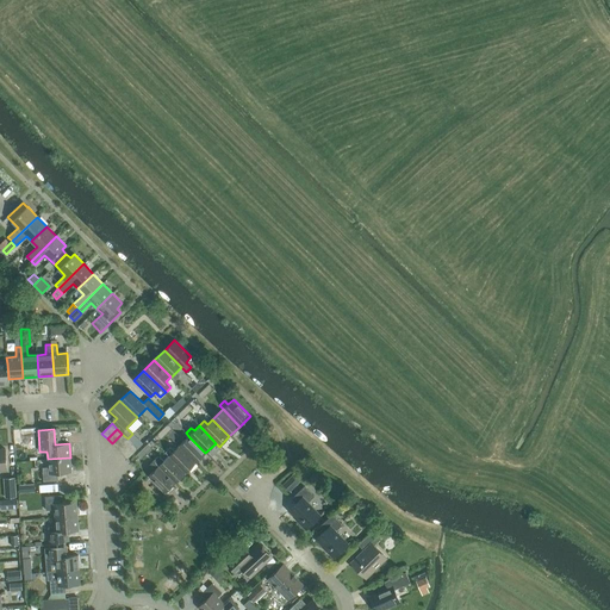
[(117,448),(128,439),(122,434),(112,443),(117,448)]
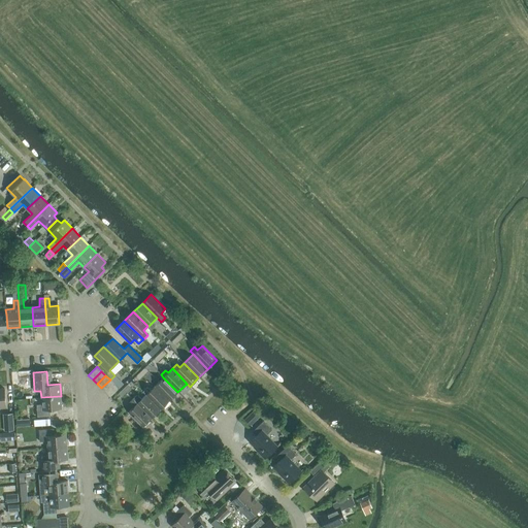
[(169,401),(177,392),(163,377),(155,386),(169,401)]
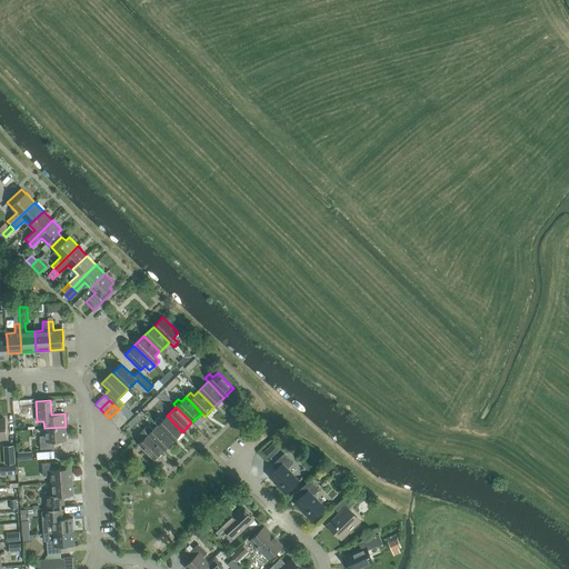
[(113,423),(123,413),(119,409),(109,418),(113,423)]
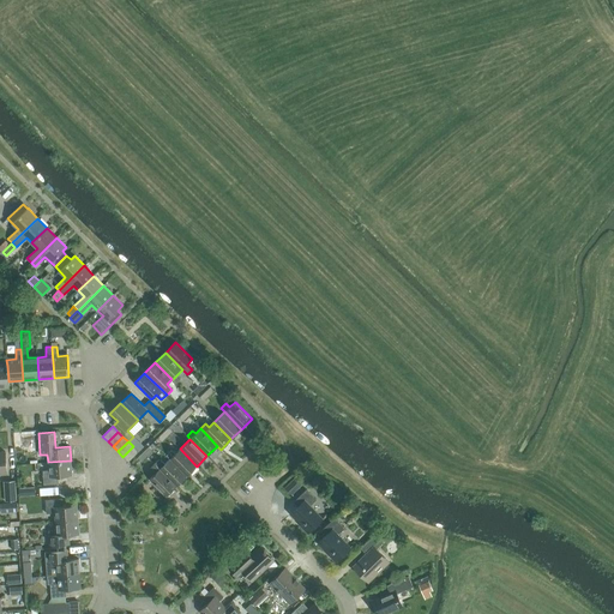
[(138,441),(133,447),(138,452),(144,446),(138,441)]
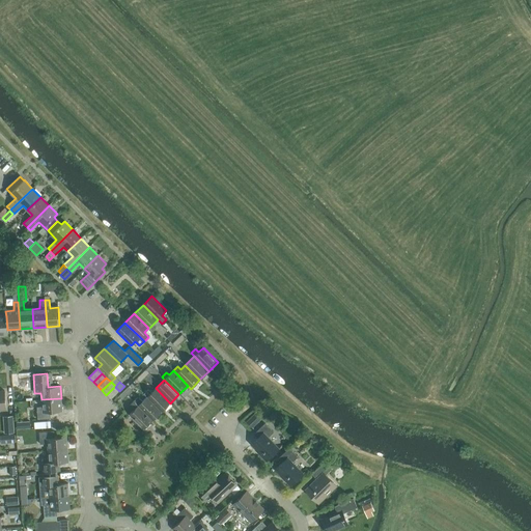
[(115,386),(106,395),(111,399),(119,391),(115,387),(115,386)]
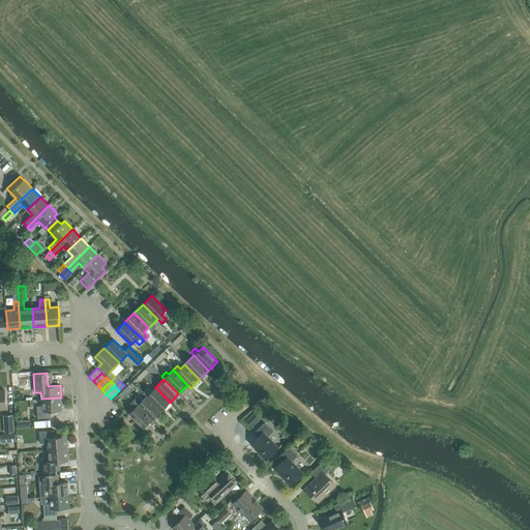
[(160,411),(170,403),(155,387),(151,391),(148,388),(144,393),(146,396),(160,411)]
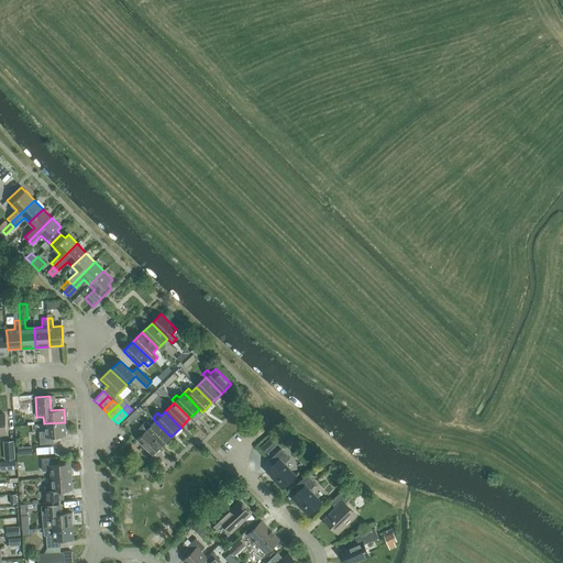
[(162,445),(170,437),(155,421),(151,426),(146,421),(141,426),(162,445)]
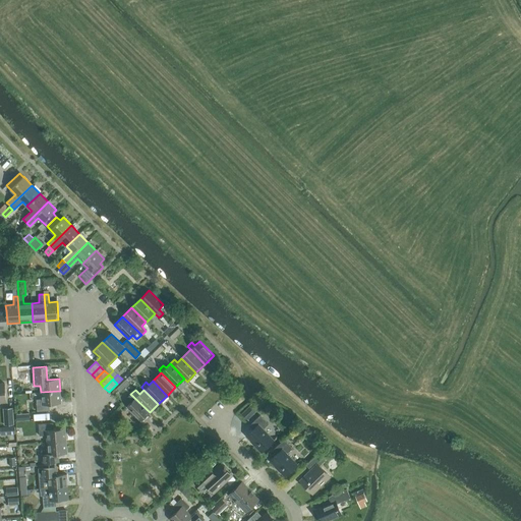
[(60,391),(41,392),(41,399),(36,400),(37,411),(49,410),(49,404),(61,403),(60,391)]
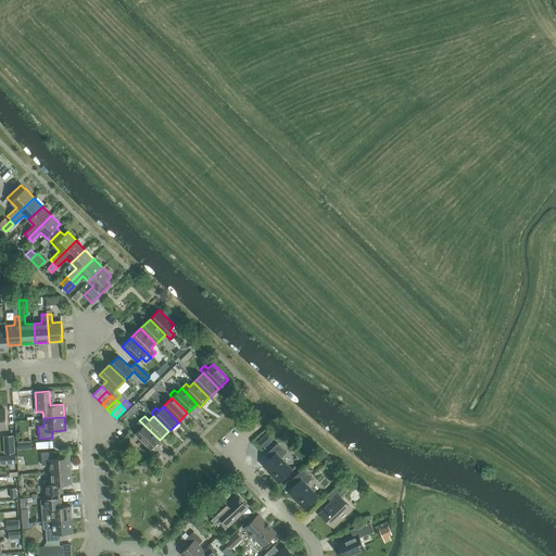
[(150,450),(160,440),(139,420),(135,425),(139,429),(135,434),(150,450)]
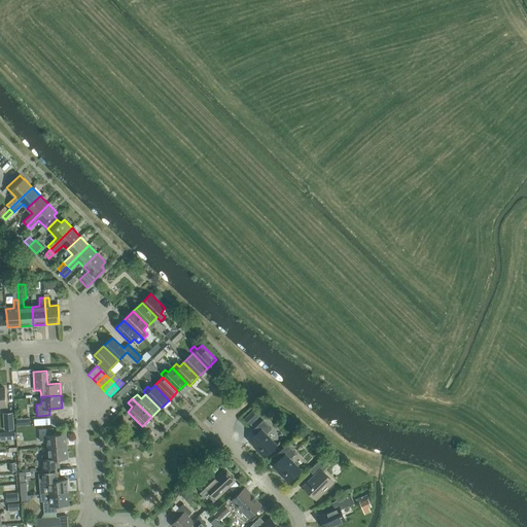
[(250,420),(264,411),(259,405),(245,414),(250,420)]
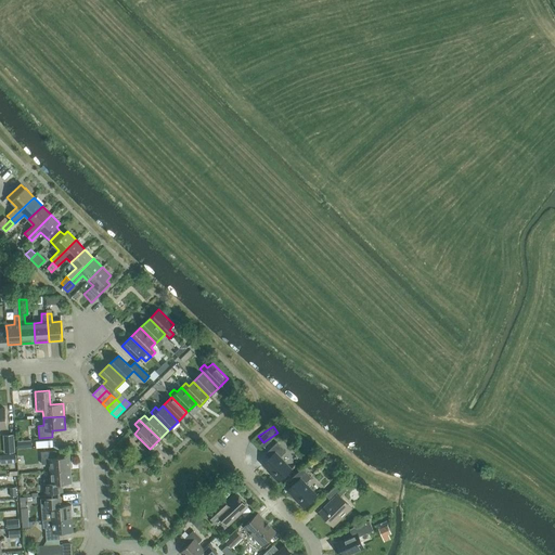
[(15,452),(14,440),(14,434),(3,435),(4,453),(15,452)]
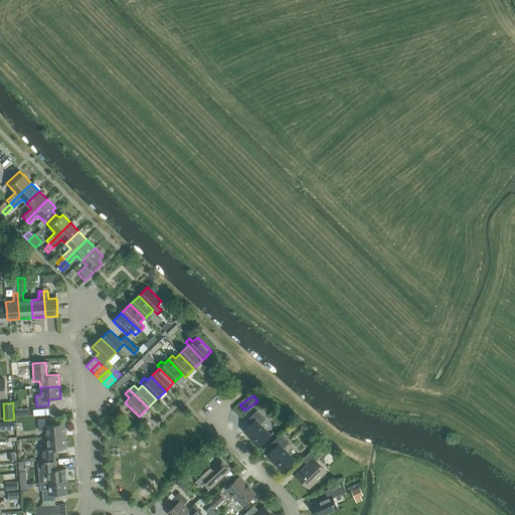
[(243,432),(244,431),(252,440),(251,441),(258,447),(258,448),(271,435),(261,424),(266,419),(256,410),(245,421),(249,425),(243,431),(243,432)]
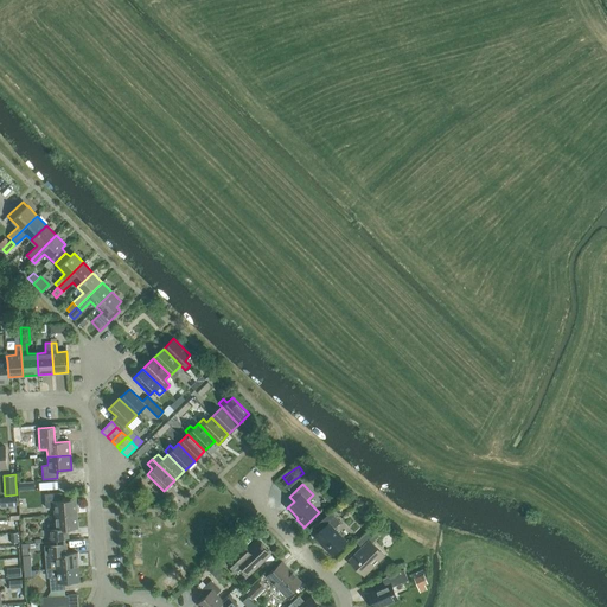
[(55,516),(77,513),(76,500),(62,500),(62,493),(45,494),(45,508),(53,508),(55,516)]
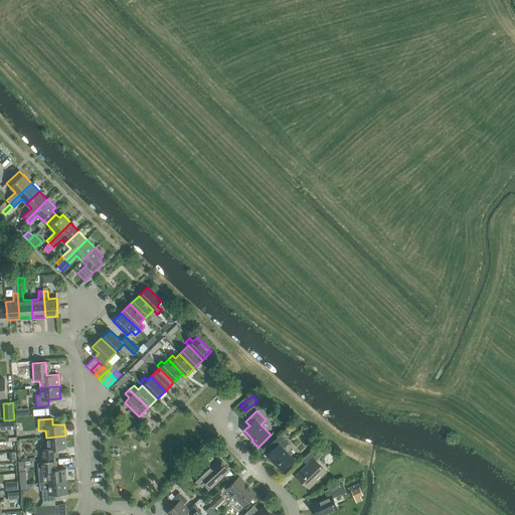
[(1,431),(15,428),(14,421),(0,422),(1,431)]
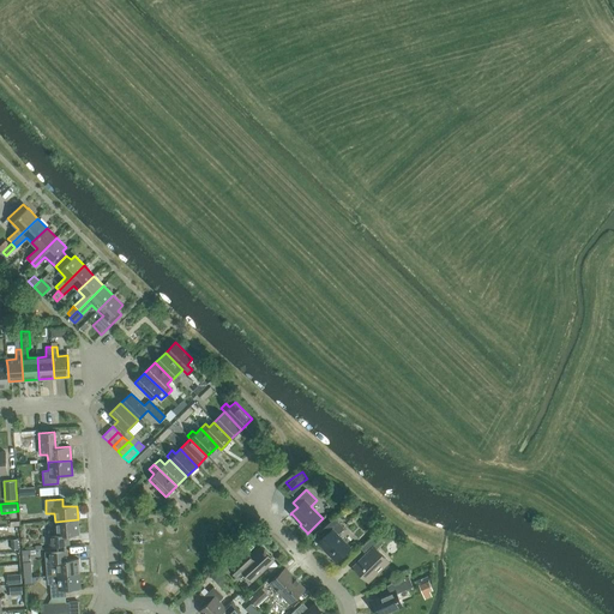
[(350,547),(345,542),(338,535),(344,529),(335,518),(320,531),(325,536),(318,542),(318,543),(319,542),(329,553),(329,554),(336,561),(335,561),(336,563),(350,547)]
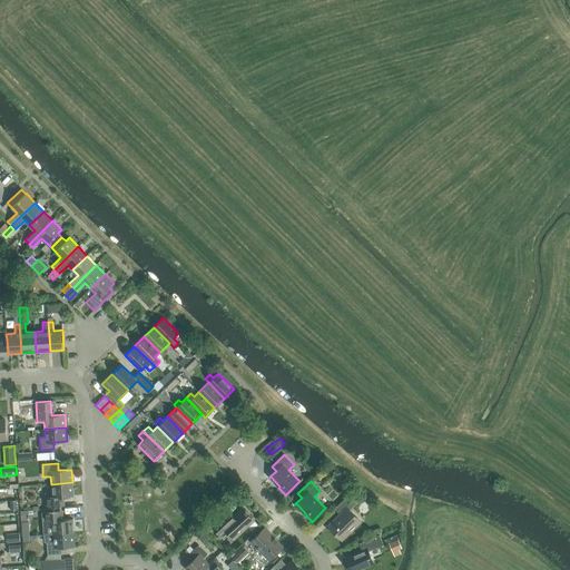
[(72,482),(51,484),(52,492),(45,492),(46,505),(64,503),(62,497),(74,495),(72,482)]
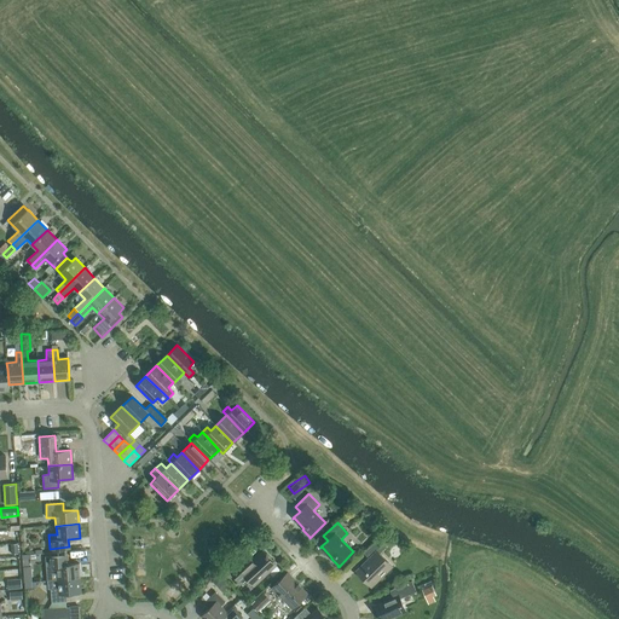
[(371,586),(392,567),(377,551),(383,544),(379,538),(364,553),(369,559),(356,571),(371,586)]
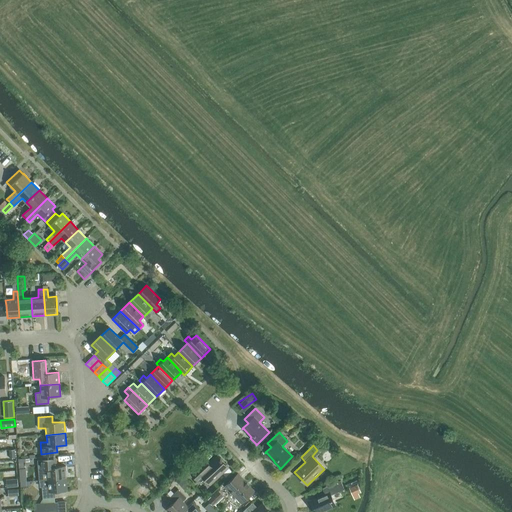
[(228,467),(217,456),(209,464),(203,458),(189,471),(200,482),(204,478),(210,484),(228,467)]
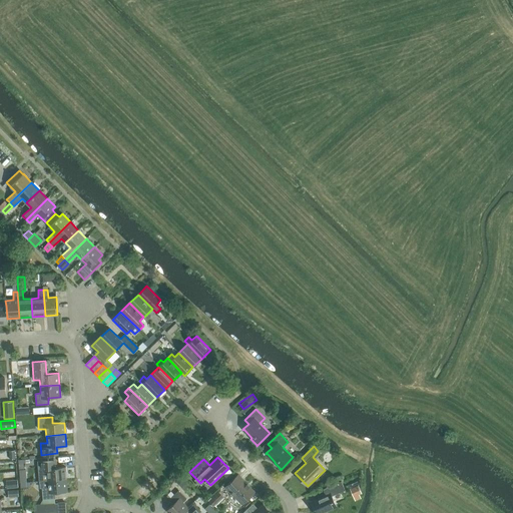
[(19,470),(24,470),(23,463),(30,463),(30,459),(18,460),(19,470)]
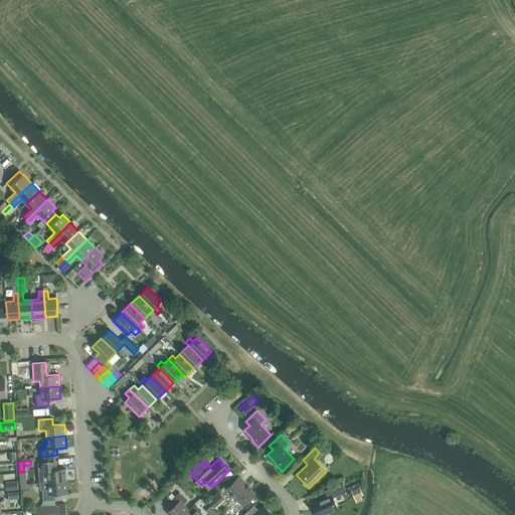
[(39,483),(66,481),(65,469),(57,470),(56,461),(37,463),(39,483)]
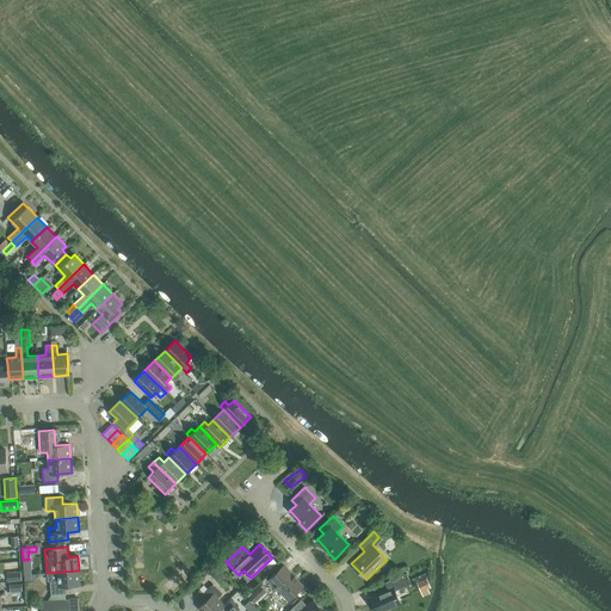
[(222,572),(227,567),(221,561),(216,566),(222,572)]
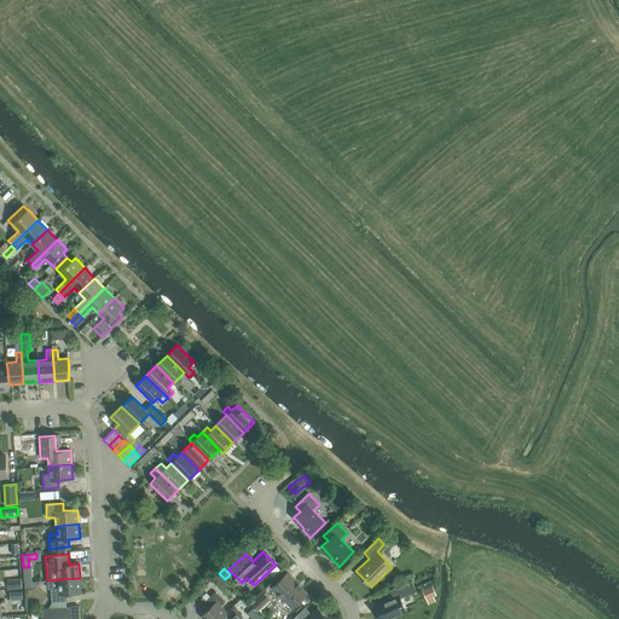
[(291,608),(307,594),(287,573),(272,588),(291,608)]
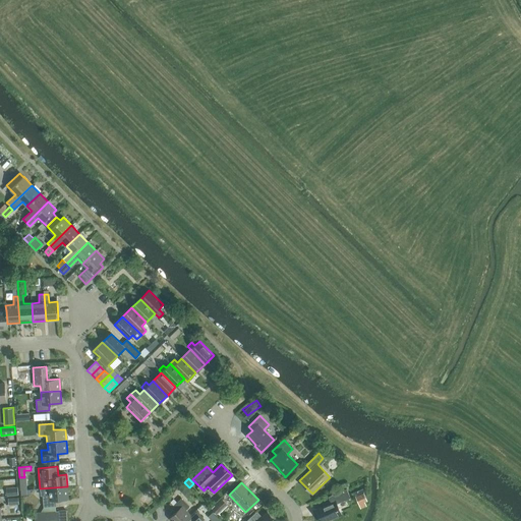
[(184,483),(178,489),(184,496),(190,489),(184,483)]
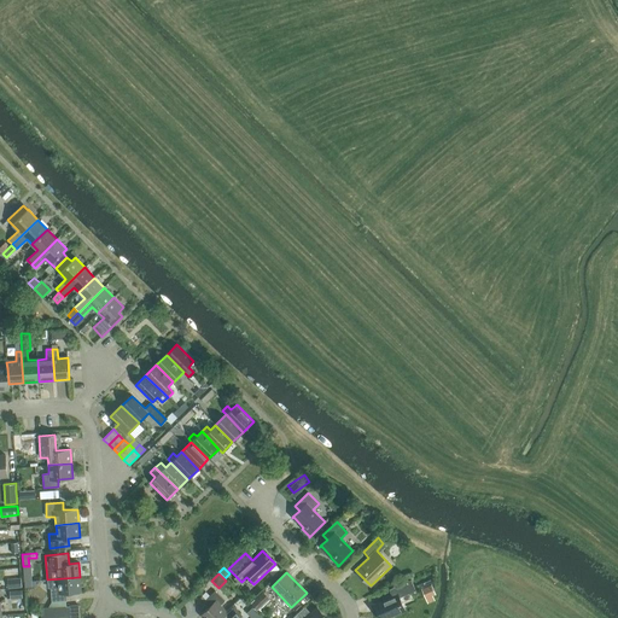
[(9,588),(22,587),(21,577),(7,578),(9,588)]
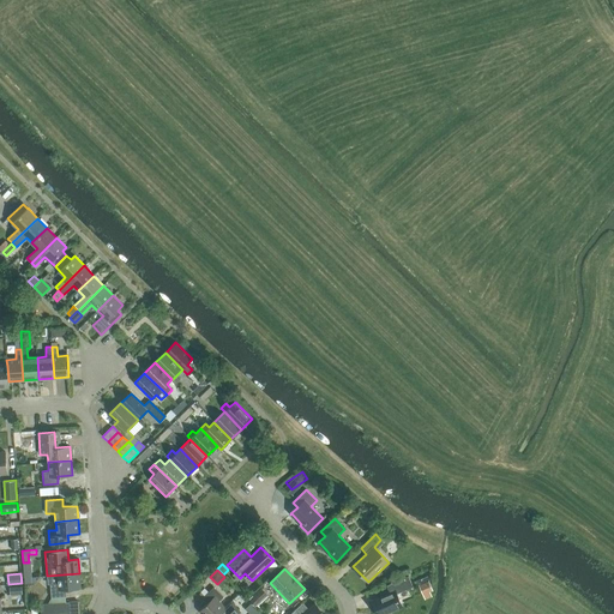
[(79,573),(47,576),(48,584),(50,584),(52,597),(65,597),(67,596),(66,589),(80,588),(79,573)]
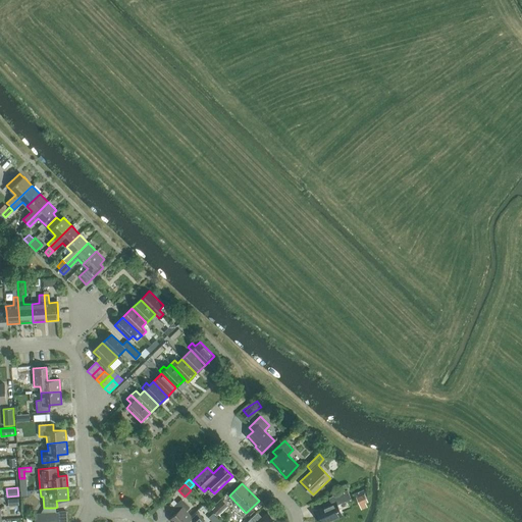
[(331,504),(316,511),(320,521),(327,521),(332,520),(341,517),(342,516),(337,505),(351,499),(347,489),(328,498),(331,504)]
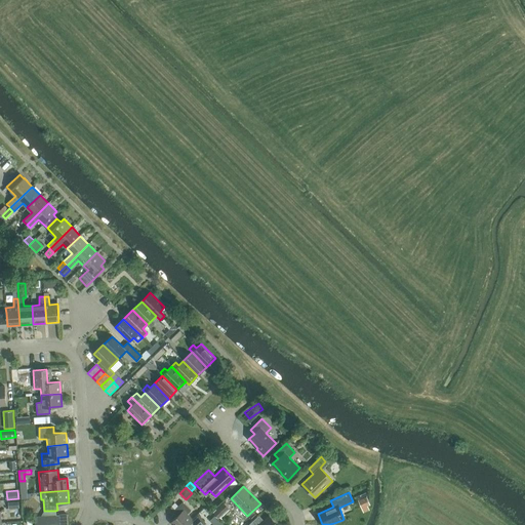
[(367,495),(366,492),(353,497),(355,500),(367,495)]
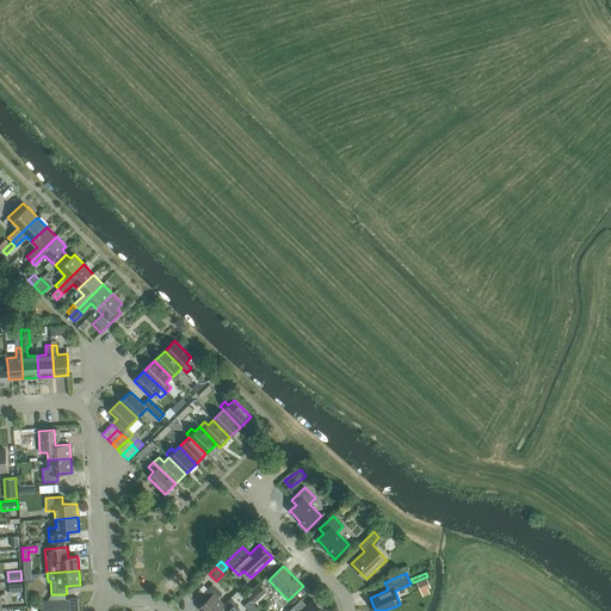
[(427,579),(417,584),(421,593),(427,590),(431,588),(427,579)]
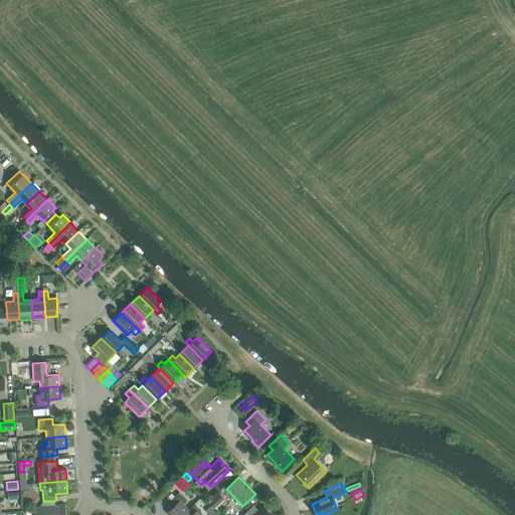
[(168,514),(182,514),(188,509),(183,504),(187,501),(179,492),(170,501),(175,505),(167,513),(168,514)]
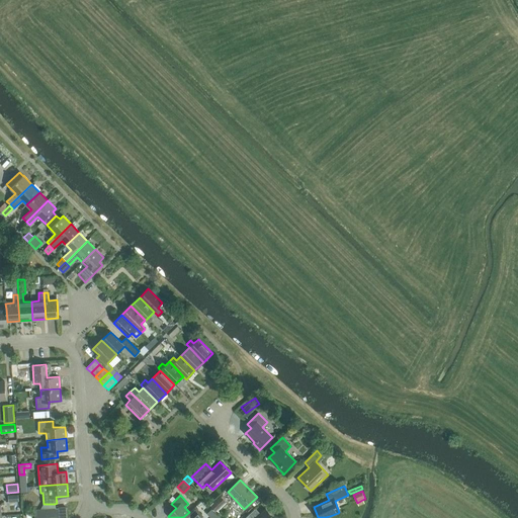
[(214,512),(226,501),(220,496),(208,506),(214,512)]
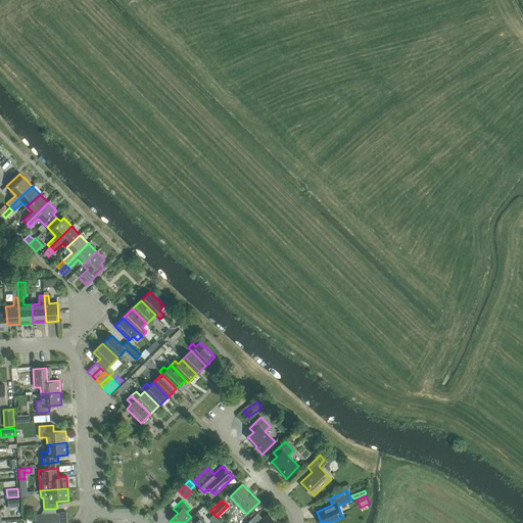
[(197,512),(191,517),(185,522),(204,522),(200,519),(197,512)]
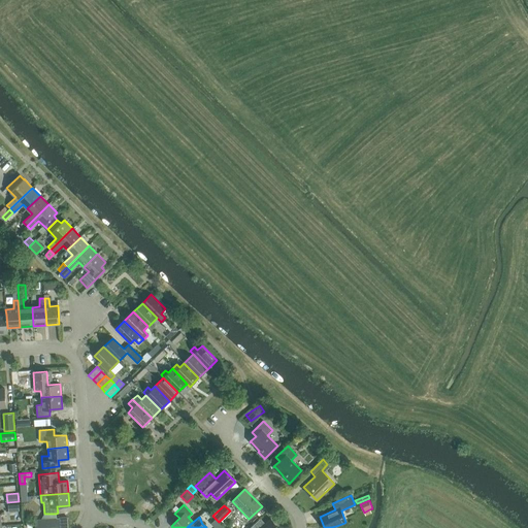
[(249,527),(278,527),(270,519),(265,523),(260,518),(249,527)]
